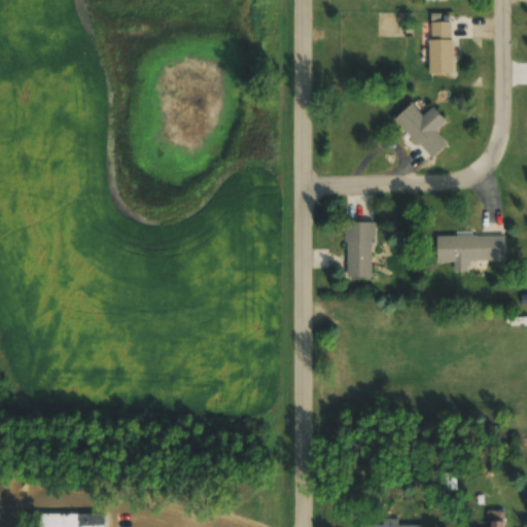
[(429,22),(429,74),(453,74),(453,22),(429,22)]
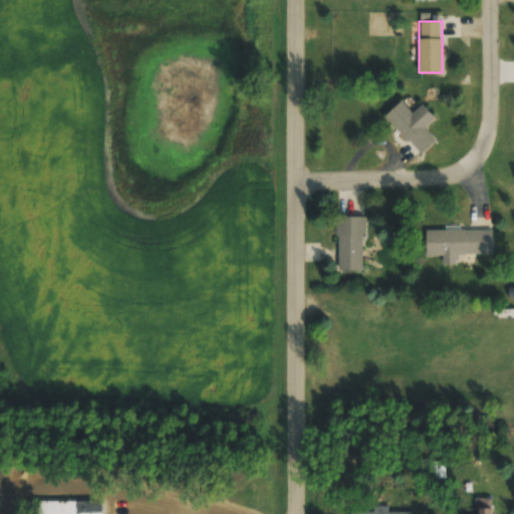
[(422,155),(437,141),(425,127),(435,118),(423,104),(412,113),(401,101),(386,115),(422,155)]
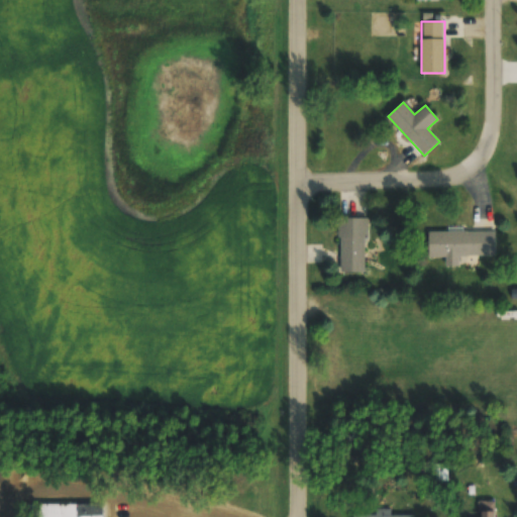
[(340,218),(340,274),(366,274),(366,218),(340,218)]
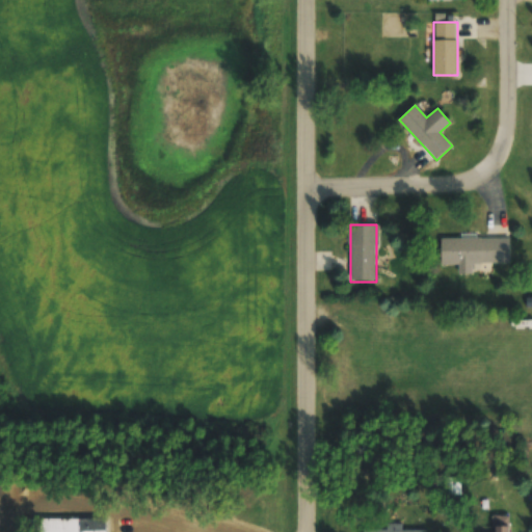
[(509,263),(509,238),(439,238),(439,265),(458,265),(458,274),(471,274),(471,263),(509,263)]
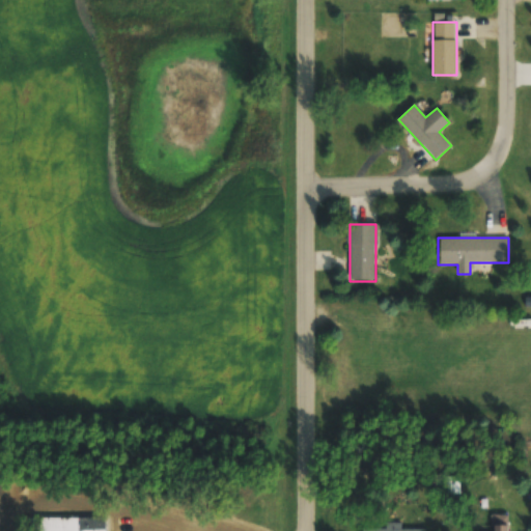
[(39,530),(42,514),(102,515),(102,530),(39,530)]
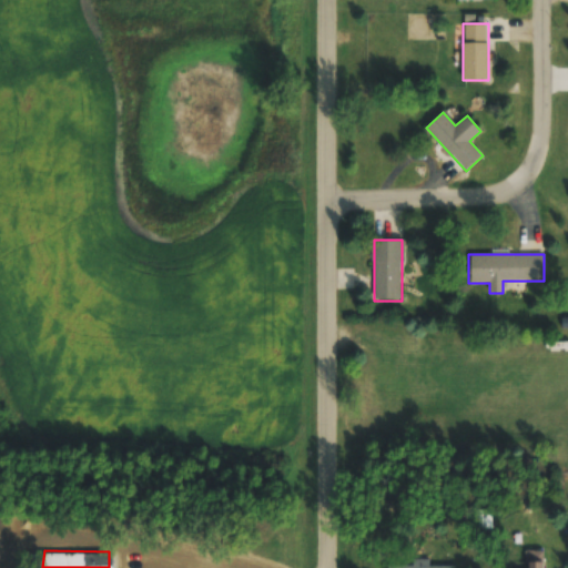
[(543,567),(544,551),(526,551),(526,567),(543,567)]
